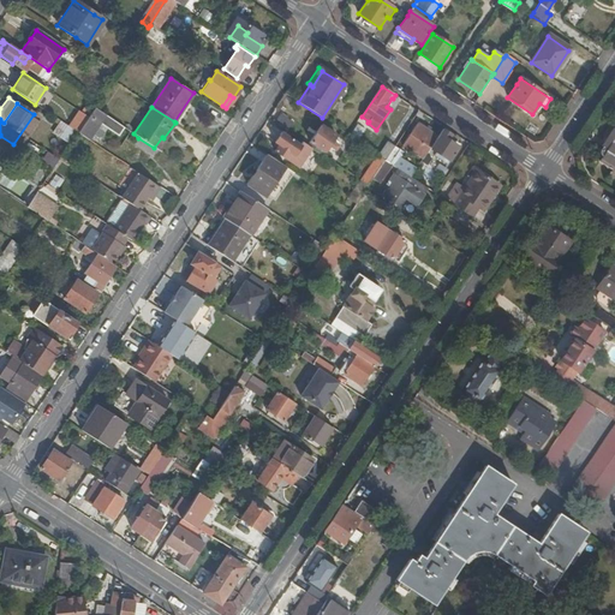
[(94,108),(88,117),(77,132),(88,139),(105,114),(94,108)]
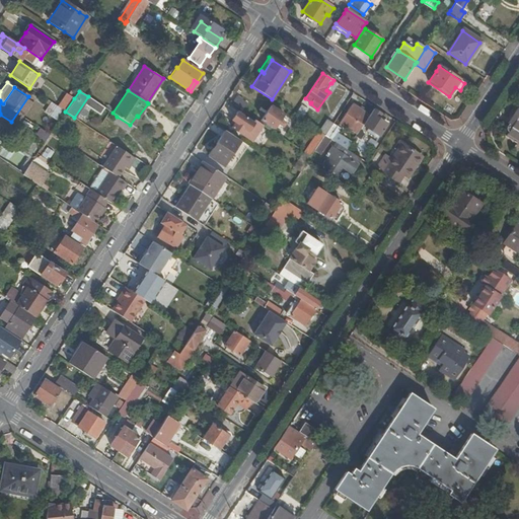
[(74,98),(66,93),(58,106),(64,112),(65,112),(74,98)]
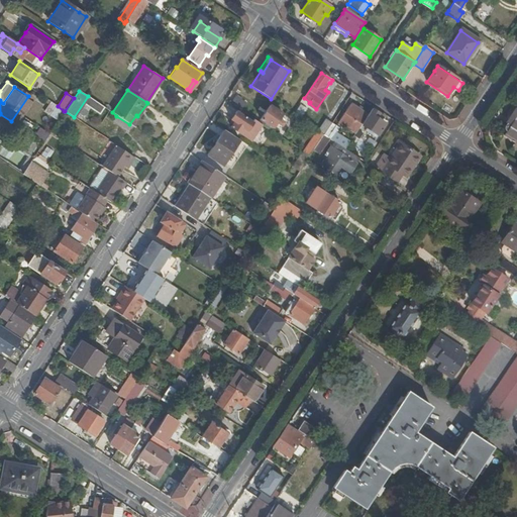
[(48,100),(41,110),(58,120),(64,111),(58,106),(48,100)]
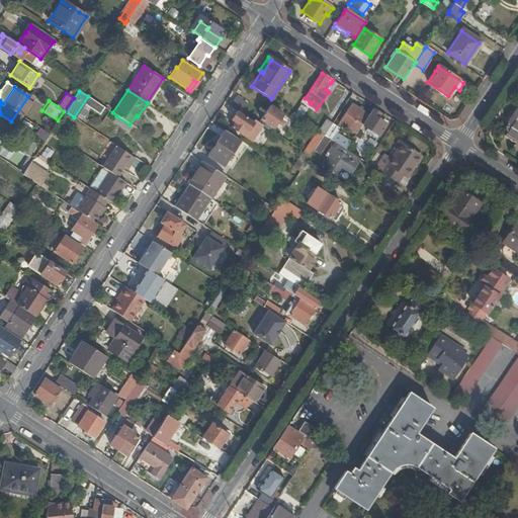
[(351,105),(340,123),(356,135),(368,116),(351,105)]
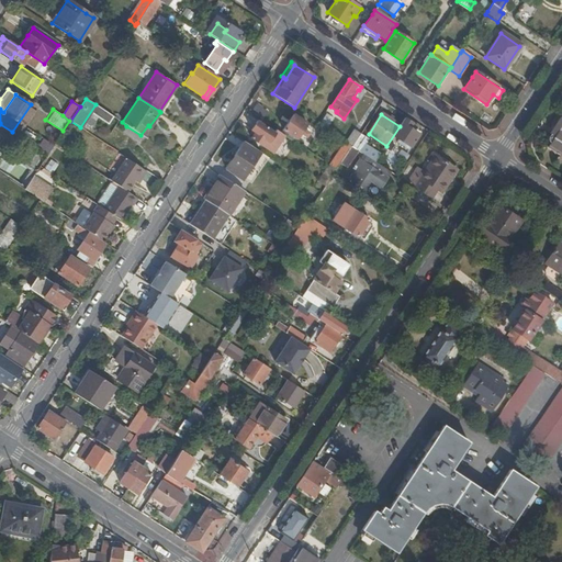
[(549,141),(550,144),(548,147),(560,155),(559,158),(561,159),(561,116),(560,115),(553,125),(560,130),(558,134),(554,134),(550,135),(549,138),(549,141)]
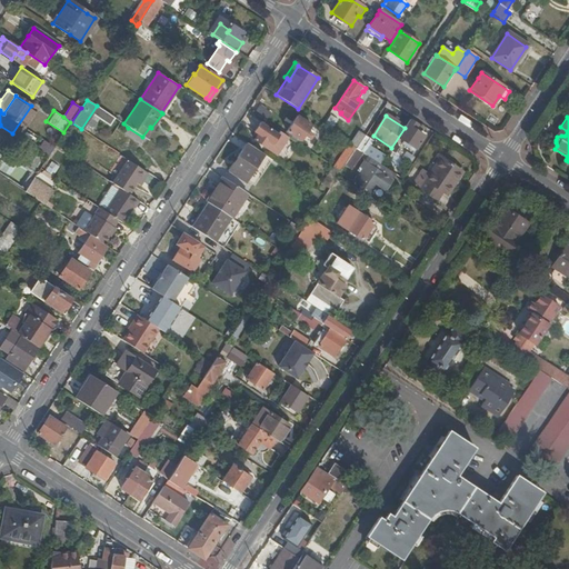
[(309,126),(297,118),(285,136),(288,138),(298,145),(303,135),(309,138),(311,135),(306,131),(309,126)]
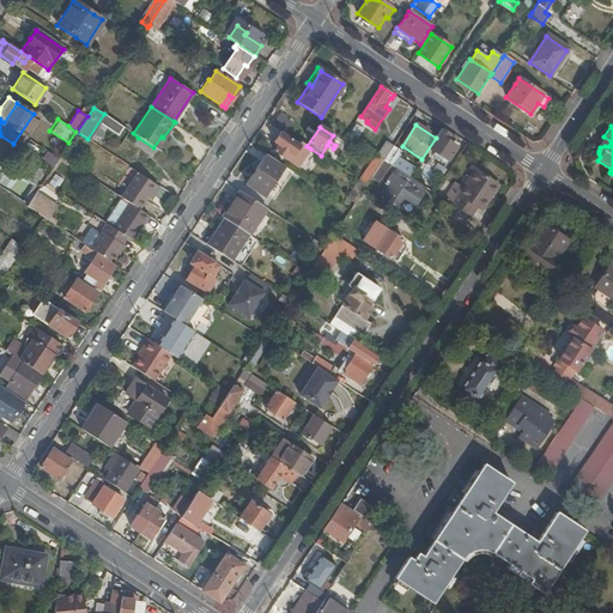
[(442,131),(425,157),(444,169),(457,149),(447,141),(449,137),(442,131)]
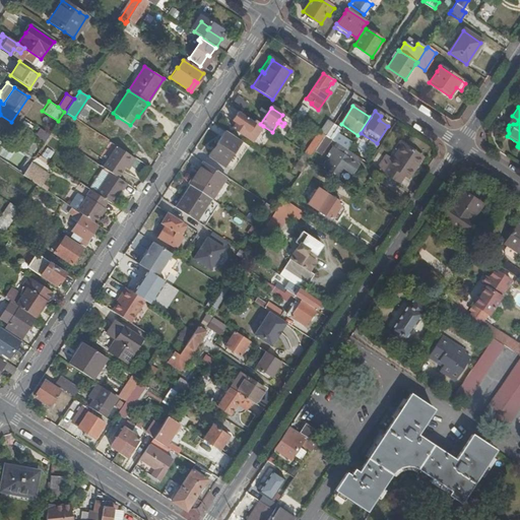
[(0,114),(0,125),(13,134),(18,127),(11,122),(0,115),(0,114)]
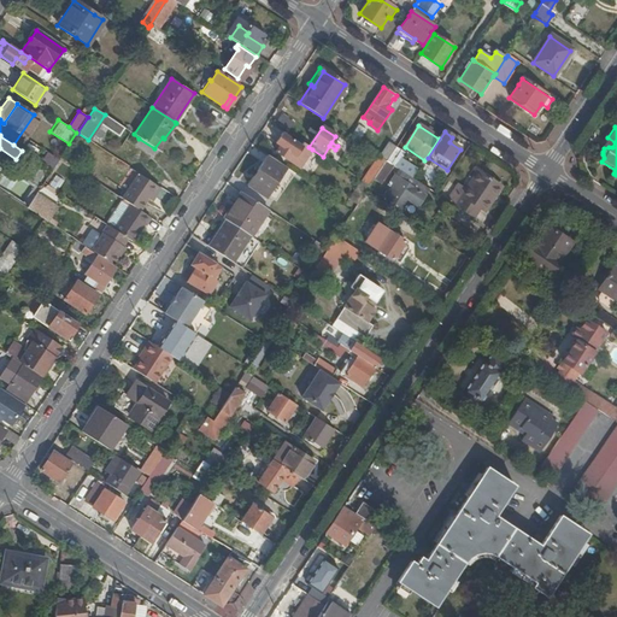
[(280,147),(276,153),(289,162),(300,169),(312,150),(309,147),(303,142),(300,146),(282,135),(275,145),(280,147)]
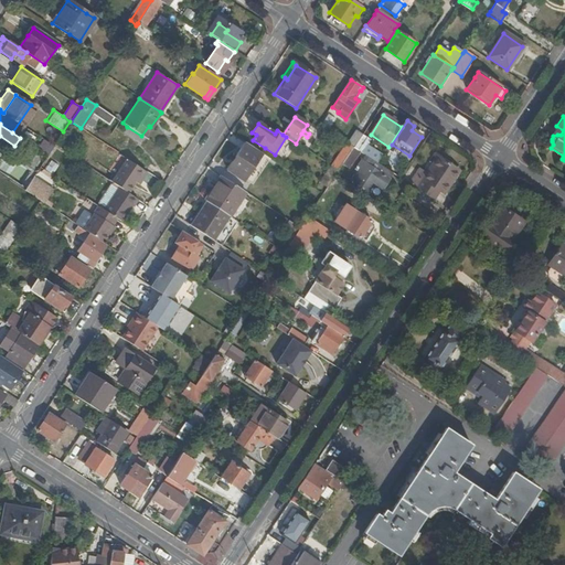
[(563,130),(556,126),(551,134),(553,136),(557,135),(561,135),(563,130)]
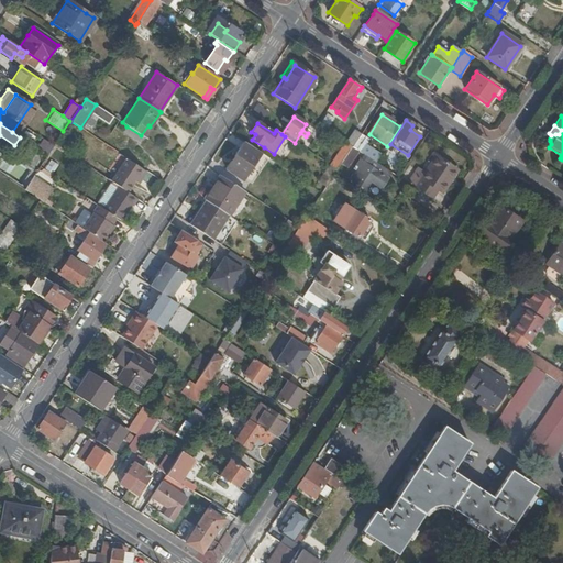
[(136,142),(141,135),(127,127),(122,133),(136,142)]
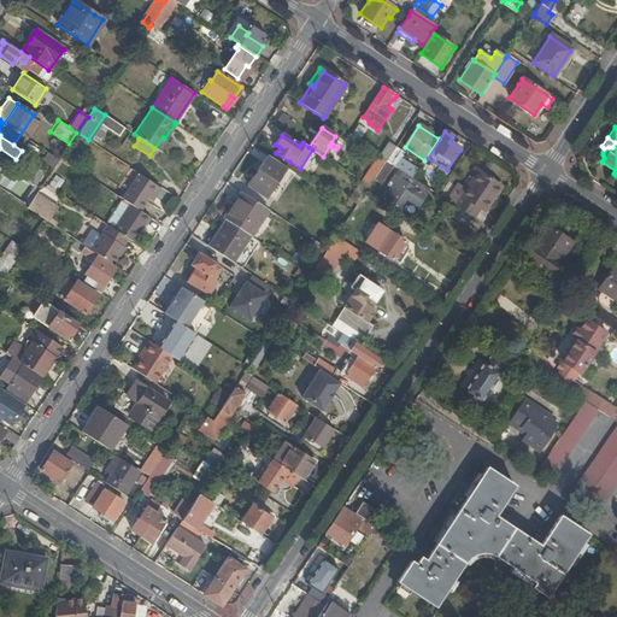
[(394,150),(387,145),(378,157),(386,162),(394,150)]
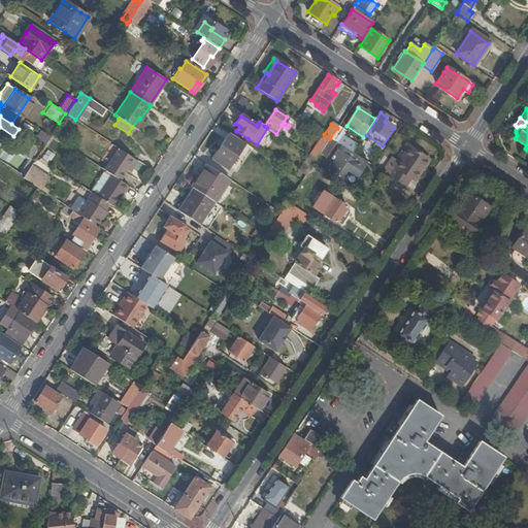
[(344,132),(337,128),(330,138),(338,143),(341,144),(353,153),(358,145),(342,135),(344,132)]
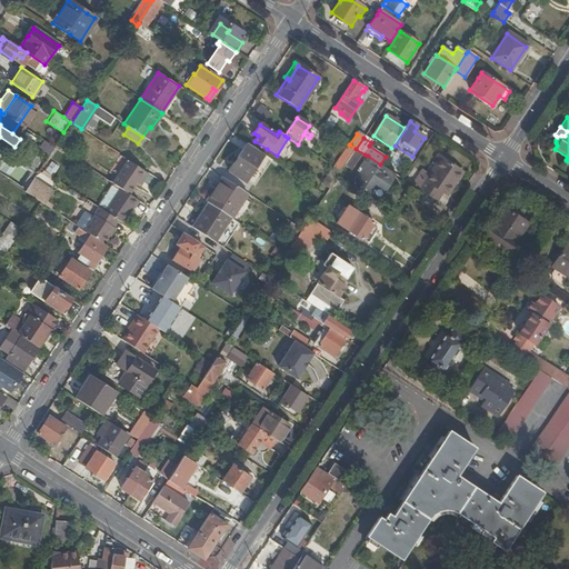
[(49,152),(50,143),(42,141),(40,150),(49,152)]
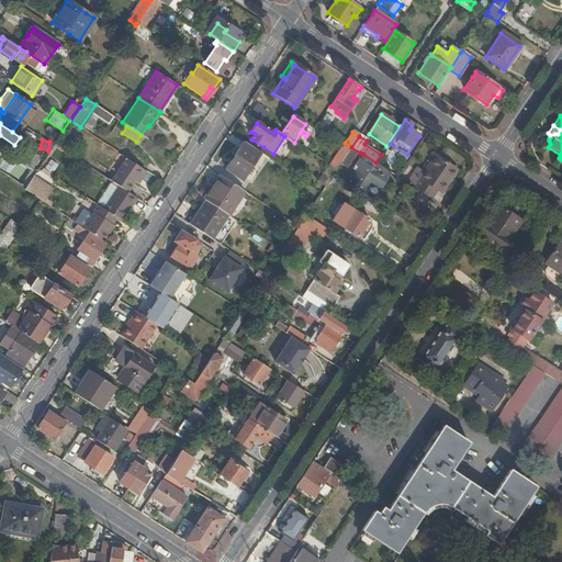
[(226,169),(242,179),(260,153),(244,142),(226,169)]
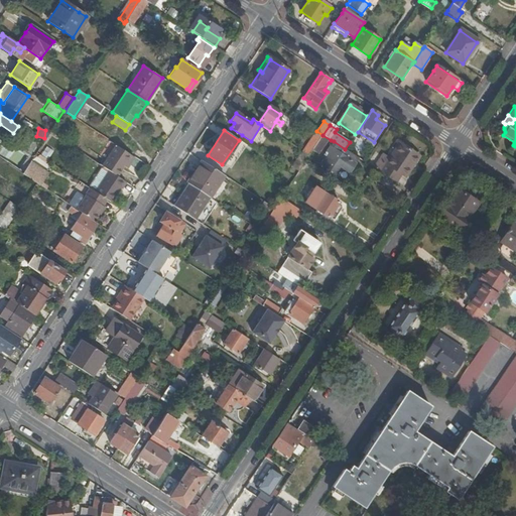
[(323,135),(316,131),(303,152),(309,156),(314,147),(323,135)]
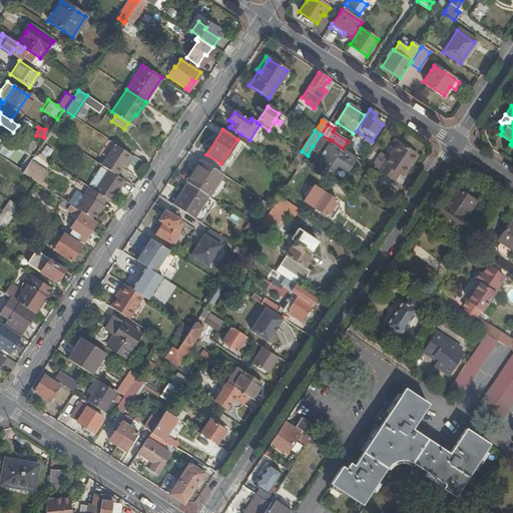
[(329,139),(321,134),(313,146),(318,149),(322,143),(325,144),(329,139)]
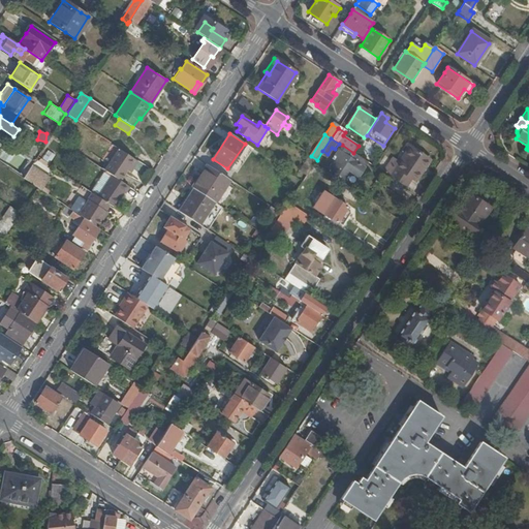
[(102,169),(117,148),(112,144),(109,145),(97,162),(97,165),(102,169)]
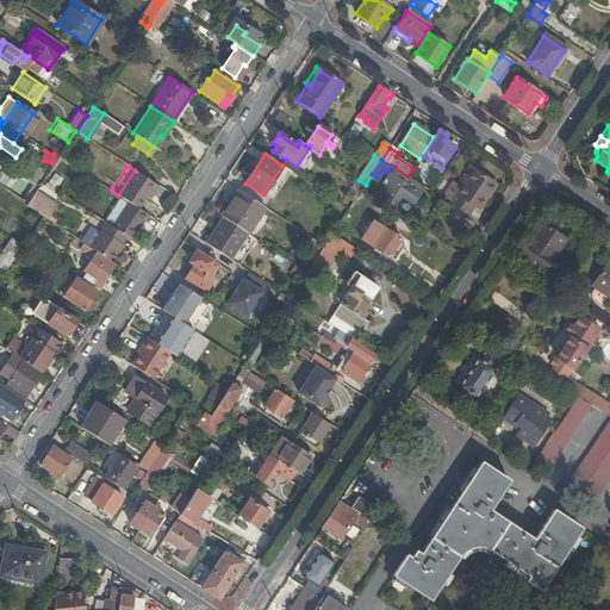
[(405,192),(417,199),(425,187),(408,176),(394,167),(385,181),(380,179),(378,184),(383,186),(378,193),(396,205),(405,192)]
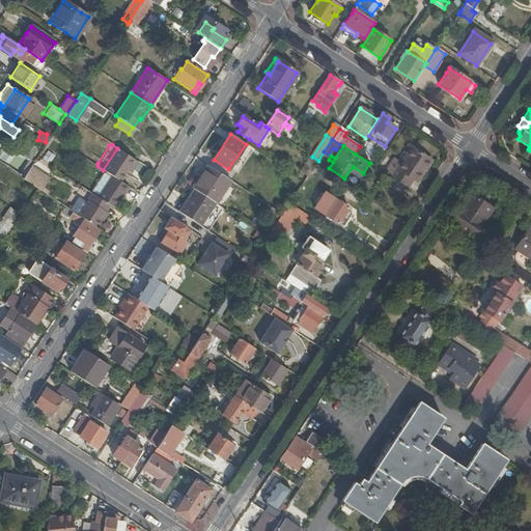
[(44,146),(42,161),(51,162),(53,147),(44,146)]
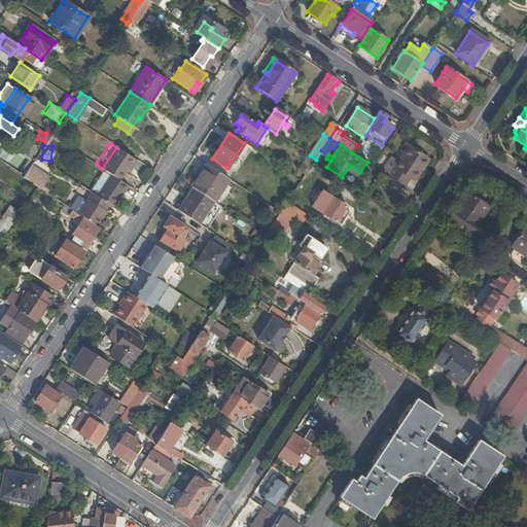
[(3,146),(0,152),(0,159),(13,165),(19,153),(3,146)]
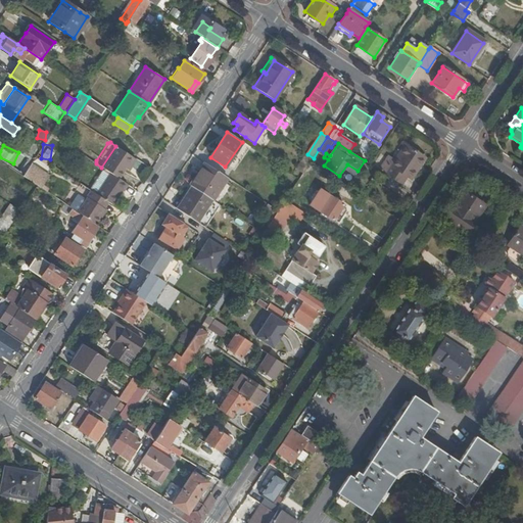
[(135,159),(115,146),(101,168),(109,173),(117,178),(124,169),(126,165),(129,168),(135,159)]
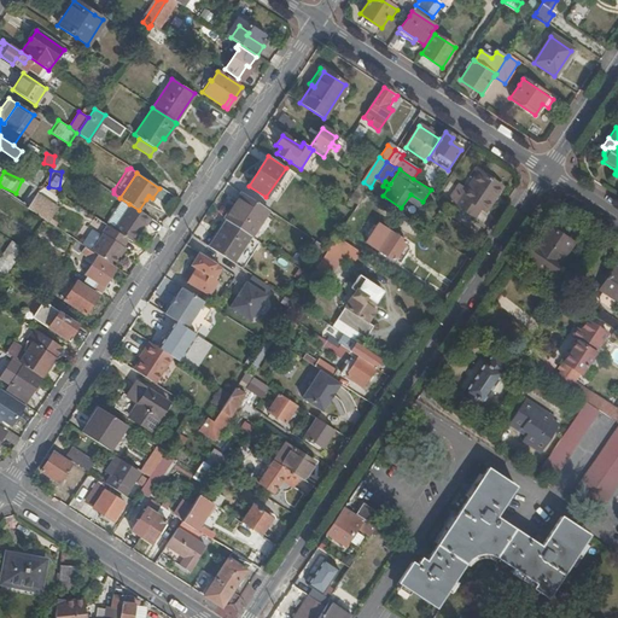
[(467,191),(460,186),(449,202),(460,209),(473,219),(479,210),(485,213),(502,187),(479,173),(467,191)]
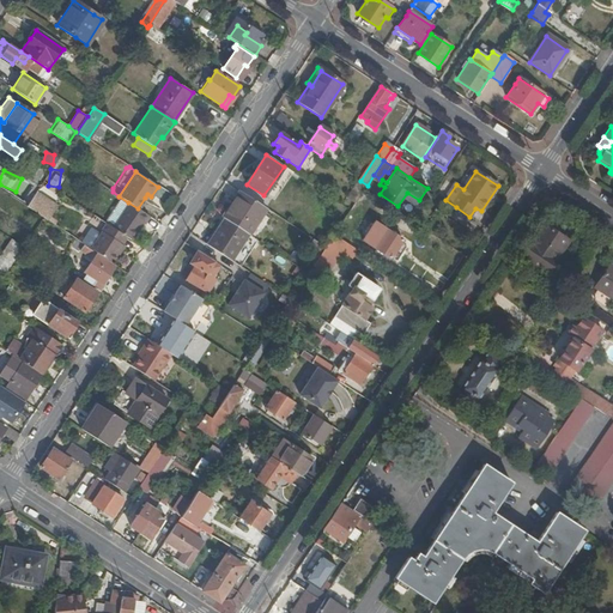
[(358,180),(346,196),(356,204),(364,190),(368,186),(360,181),(358,180)]
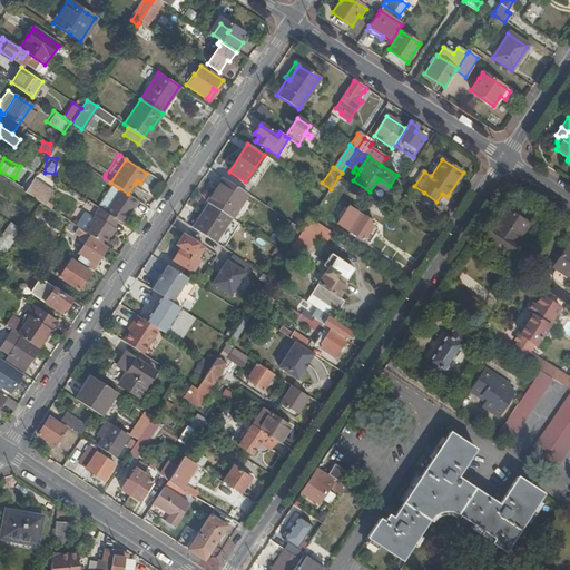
[(247,194),(222,178),(206,203),(208,204),(229,218),(231,218),(247,194)]
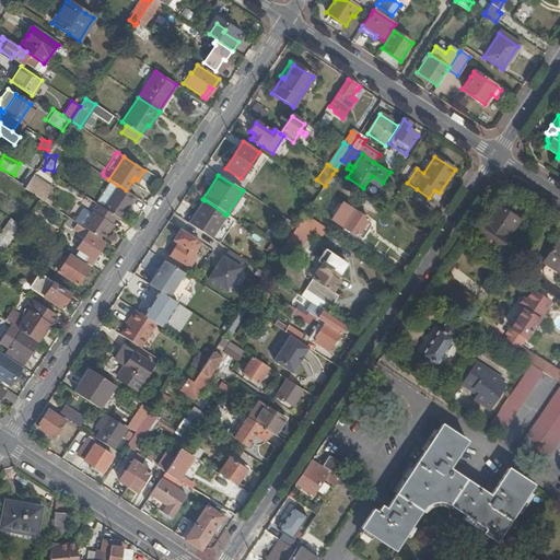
[(28,179),(23,188),(38,199),(41,200),(49,187),(39,181),(36,185),(28,179)]
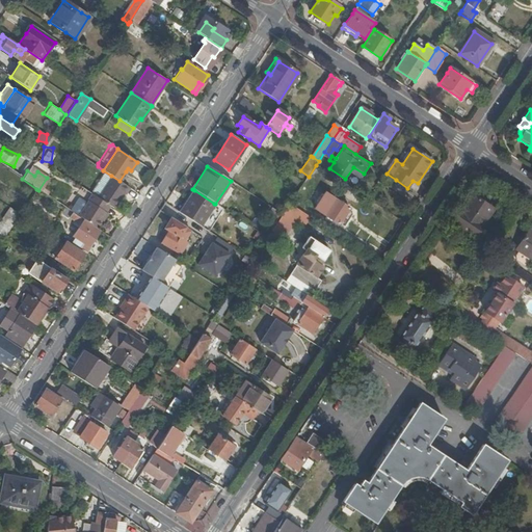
[(120,181),(111,176),(104,186),(120,196),(127,186),(120,181)]
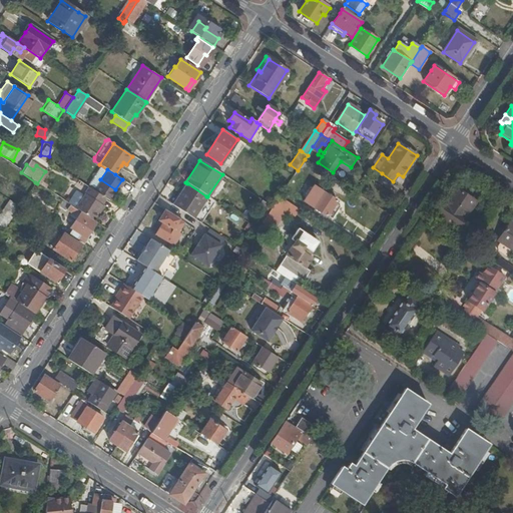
[(377,181),(388,188),(393,181),(382,173),(377,181)]
